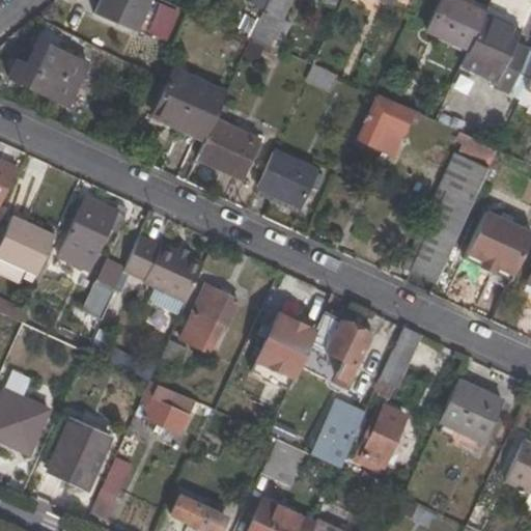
[(133,32),(146,0),(98,0),(92,14),(133,32)]
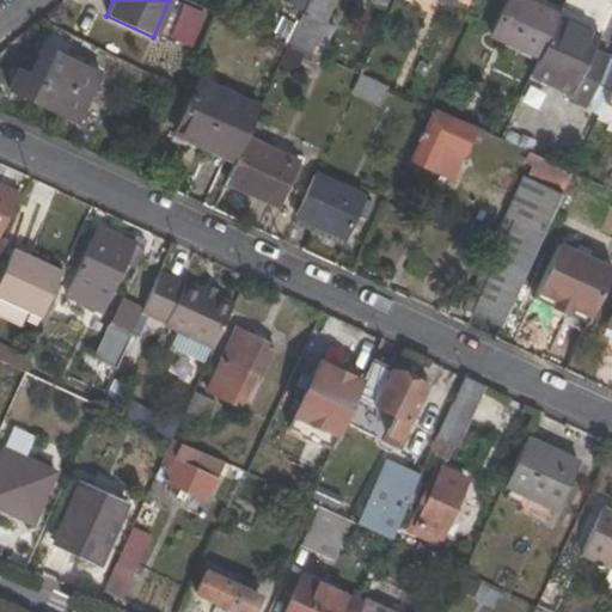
[(324,23),(335,0),(307,0),(288,43),(304,50),(320,57),(334,26),(324,23)]
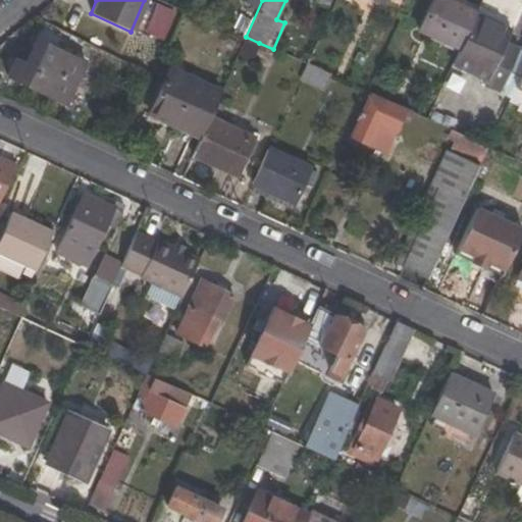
[(314,0),(307,15),(324,23),(334,2),(329,0),(314,0)]
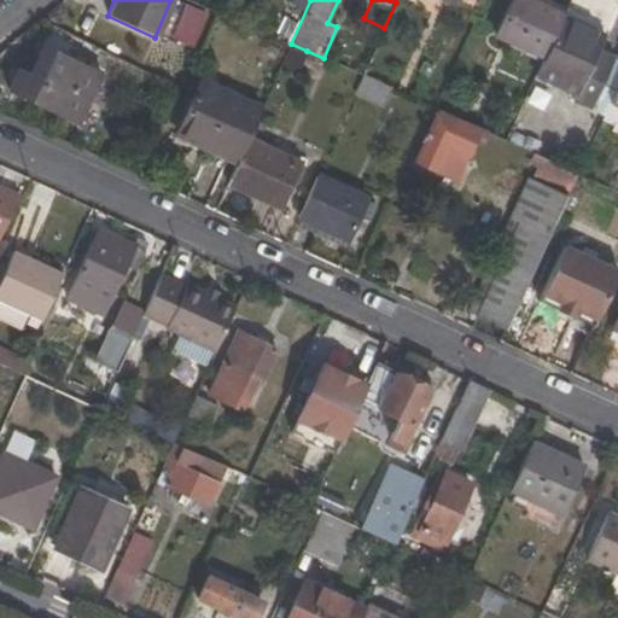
[(412,0),(424,5),(426,0),(445,0),(472,12),(477,0),(412,0)]
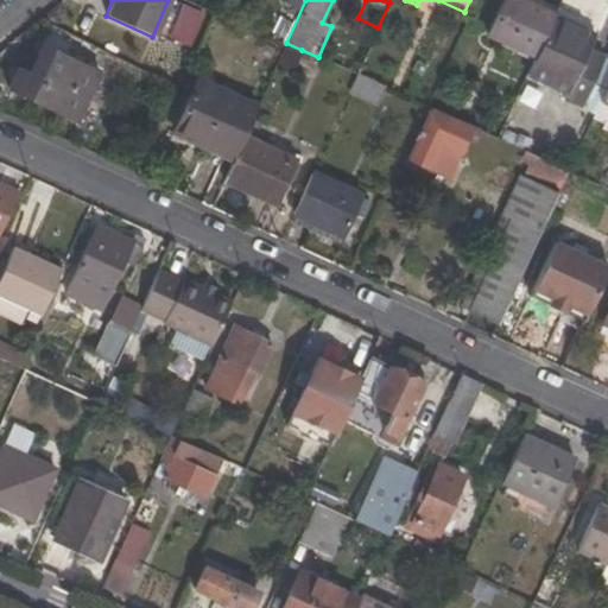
[(521,0),(502,0),(487,36),(533,57),(549,21),(553,13),(529,4),(521,0)]
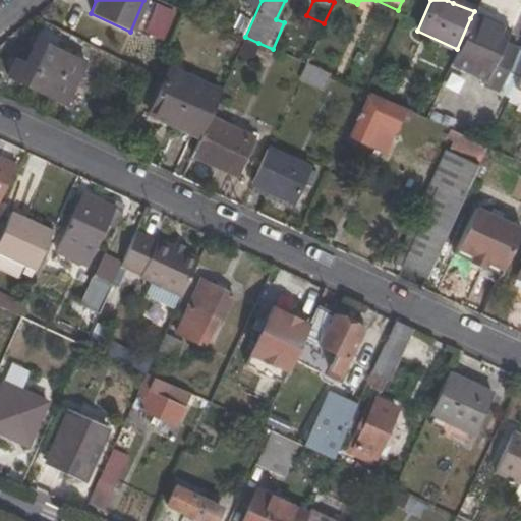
[(478,3),(472,0),(454,0),(453,3),(474,11),(478,3)]
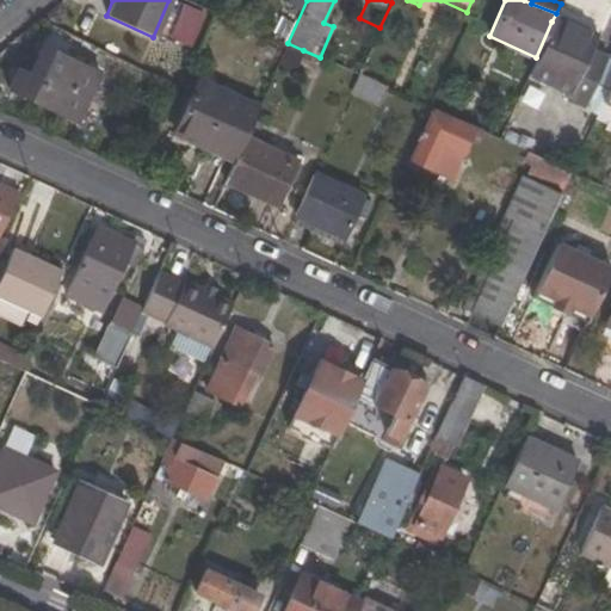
[(526,78),(598,112),(610,81),(610,59),(606,57),(597,76),(582,69),(591,49),(594,42),(551,22),(536,57),(526,78)]
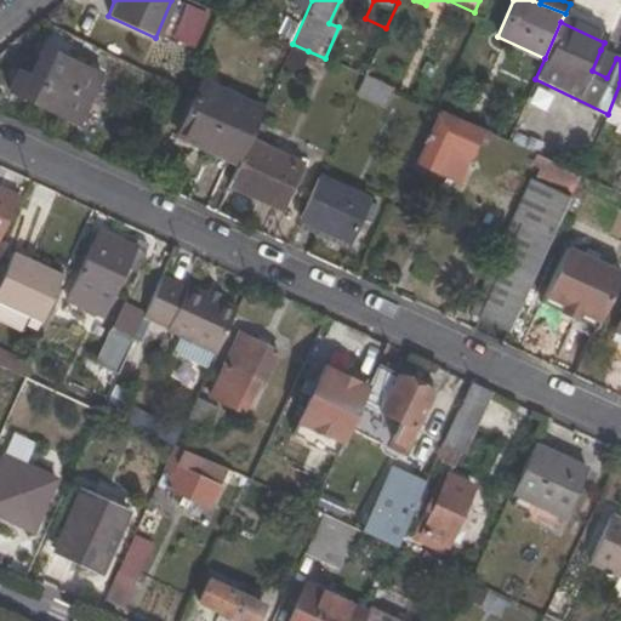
[(300,73),(308,51),(292,44),(286,52),(281,66),(300,73)]
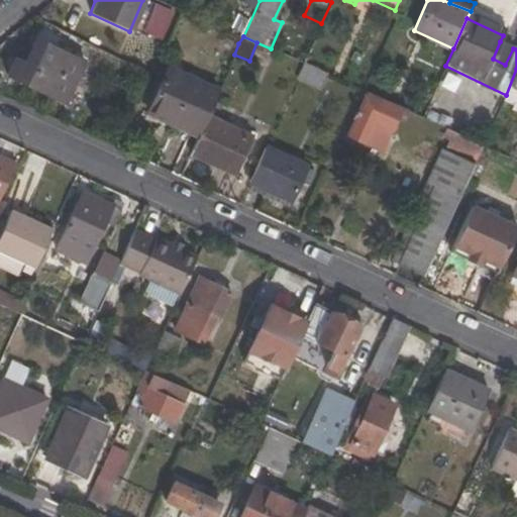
[(8,75),(65,102),(83,65),(34,40),(23,64),(14,61),(8,75)]
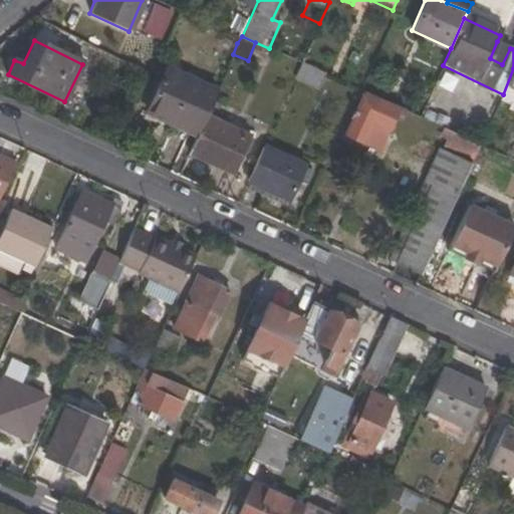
[(510,48),(497,41),(490,58),(502,64),(510,48)]
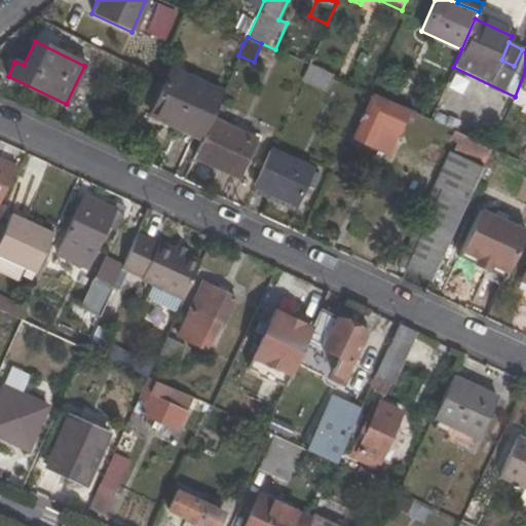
[(326,91),(333,75),(308,65),(301,80),(326,91)]
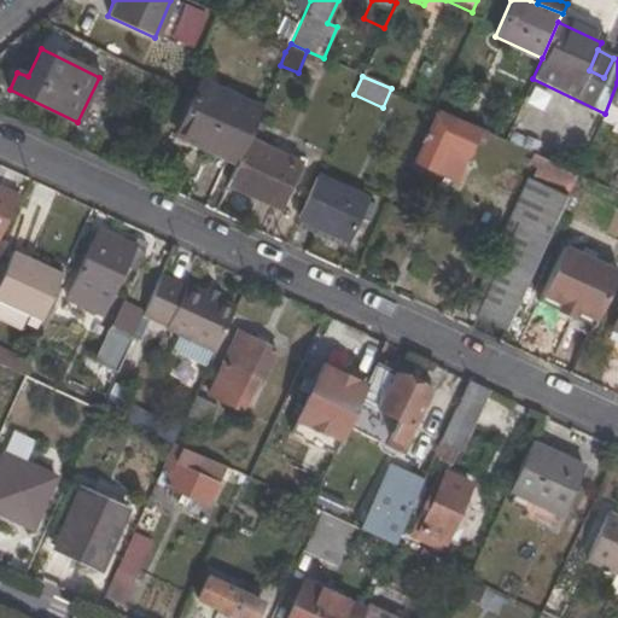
[(199,82),(175,136),(235,163),(246,140),(260,110),(199,82)]
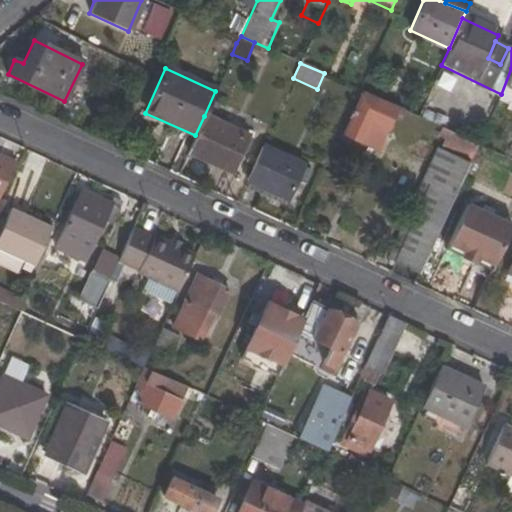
[(398,114),(400,109),(362,91),(342,133),(376,149),(393,113),(398,114)]
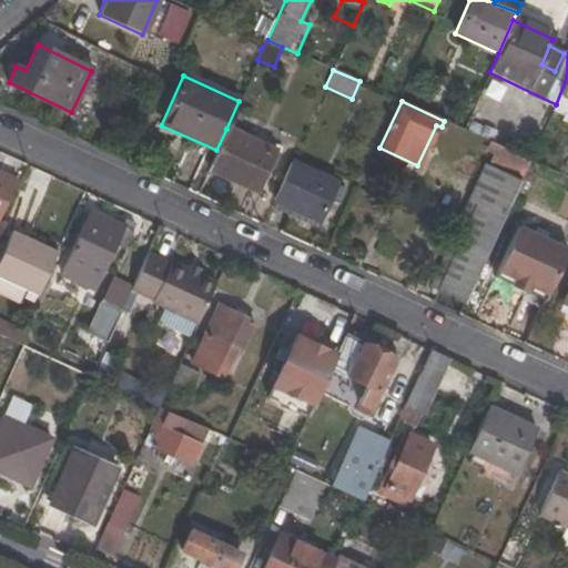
[(226,129),(216,150),(208,170),(257,193),(276,152),(226,129)]
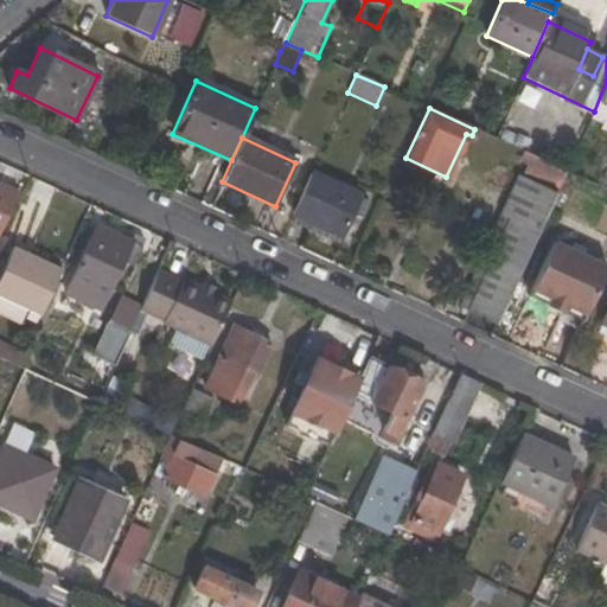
[(558,186),(566,171),(525,153),(523,161),(528,164),(525,170),(558,186)]
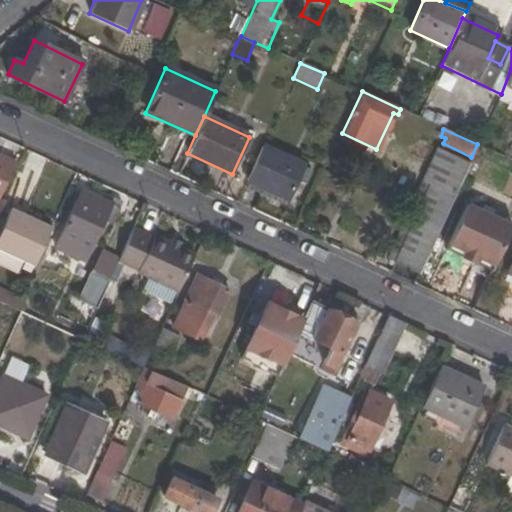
[(298,181),(305,167),(262,147),(246,181),(276,195),(282,198),(291,178),(298,181)]
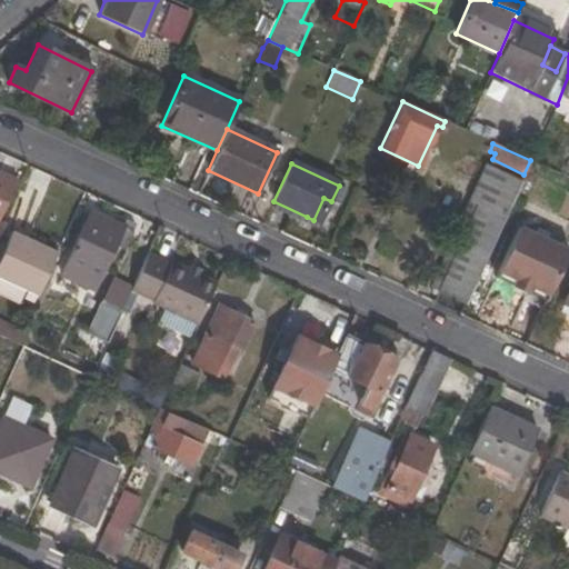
[(466,278),(457,300),(465,303),(521,181),(482,163),(467,200),(477,205),(438,290),(441,292),(451,270),(466,278)]
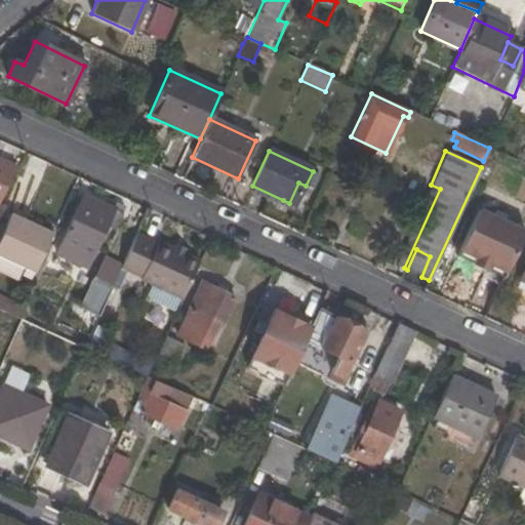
[(0,199),(15,166),(0,159),(0,199)]
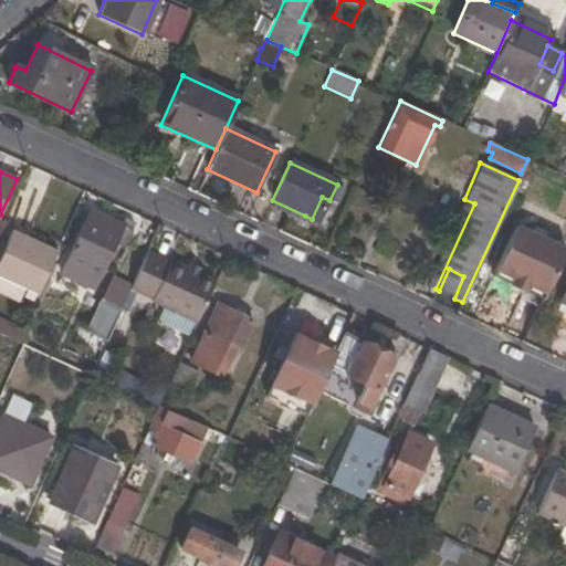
[(464,199),(425,284),(436,289),(474,203),(464,199)]
